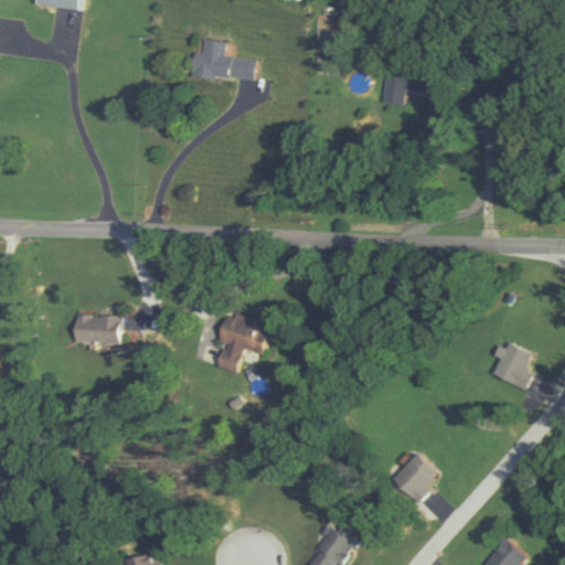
[(224,42),(202,41),(201,52),(191,52),(190,76),(252,81),(253,59),(223,56),(224,42)]
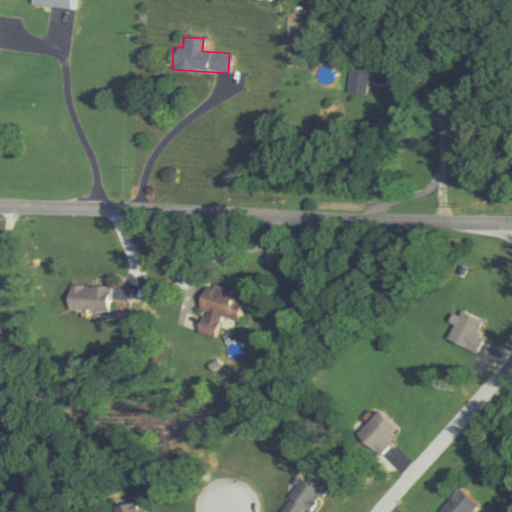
[(349,58),(347,94),(367,95),(367,84),(391,85),(392,61),(349,58)]
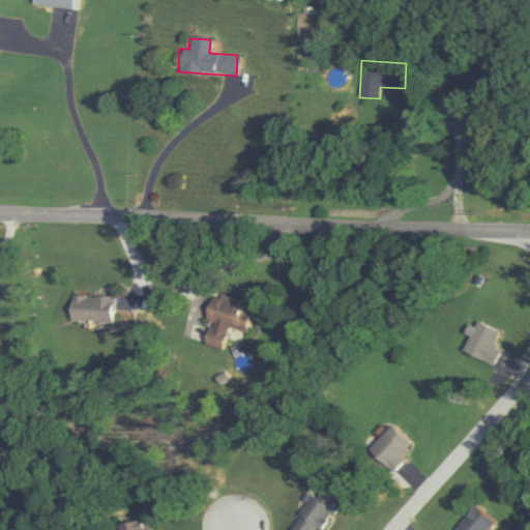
[(265,307),(221,294),(212,323),(257,336),(265,307)]
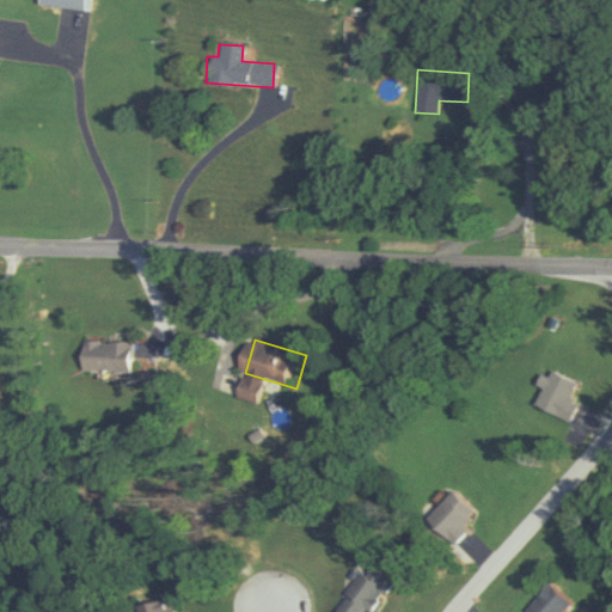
[(92,342),(92,372),(141,372),(141,342),(92,342)]
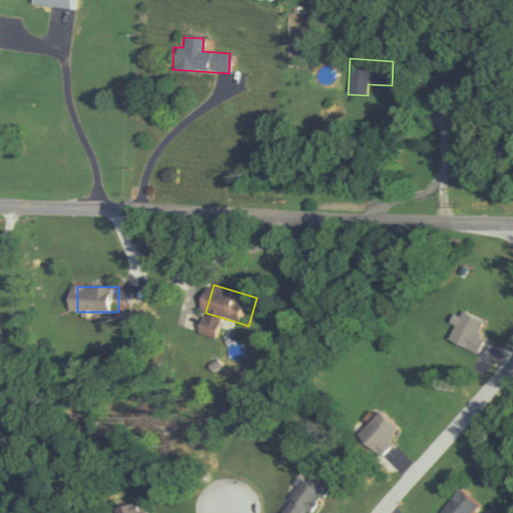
[(476,335),(484,322),(461,310),(446,338),(477,354),(485,339),(476,335)]
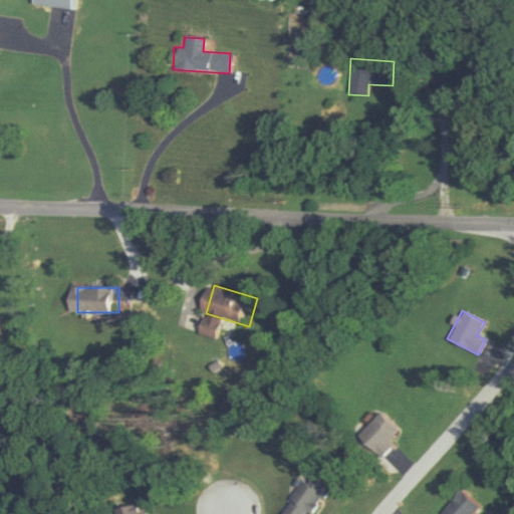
[(9,317),(0,317),(0,341),(9,341),(9,317)]
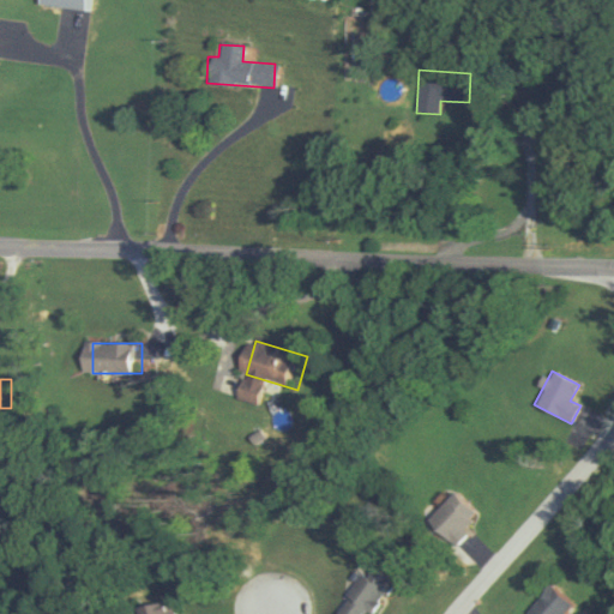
[(453,546),(479,515),(450,491),(425,522),(453,546)]
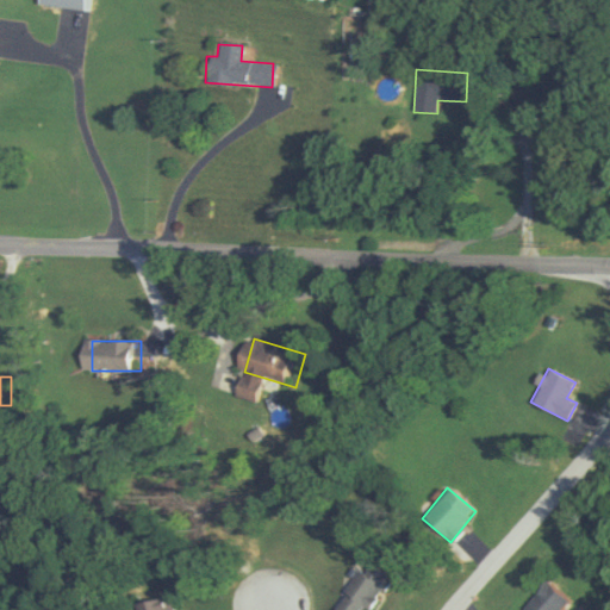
[(329,608),(330,609),(360,609),(385,576),(363,560),(329,608)]
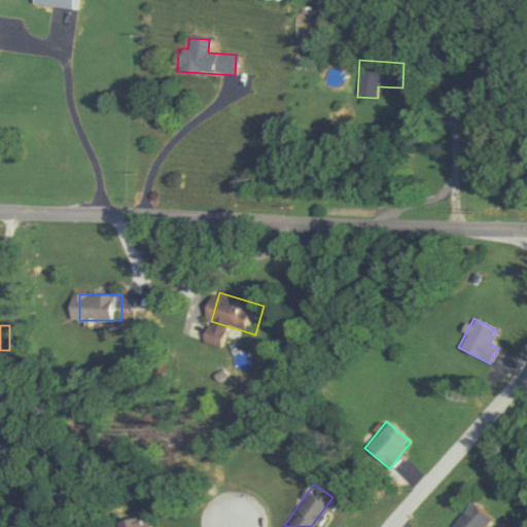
[(480,526),(488,518),(469,502),(448,526),(480,526)]
